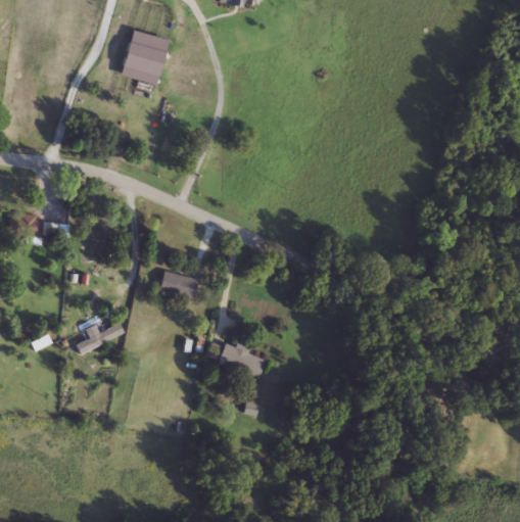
[(253,0),(228,14),(220,0),(253,0)]
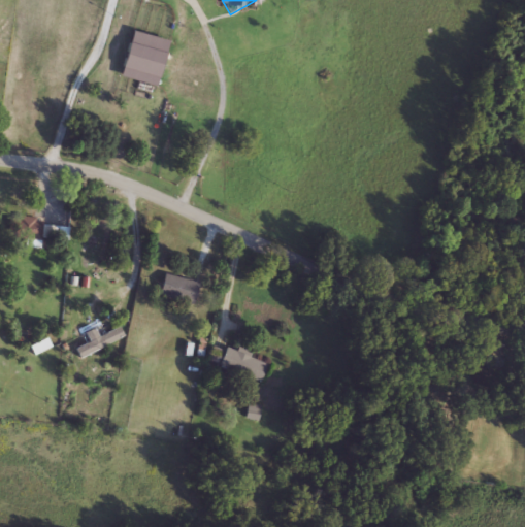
[(162,75),(126,67),(134,31),(170,39),(162,75)]
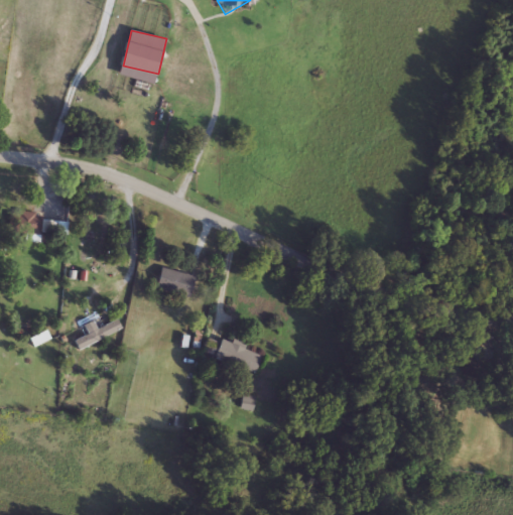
[(53,215),(53,233),(18,233),(18,215),(53,215)]
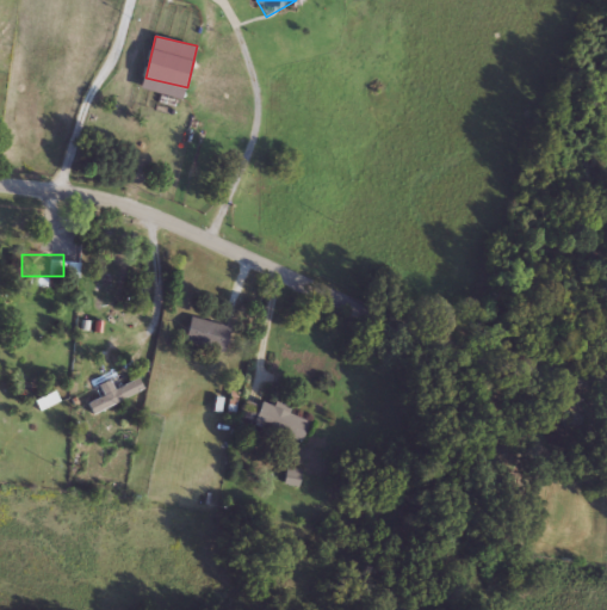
[(132,270),(106,270),(106,258),(132,257),(132,270)]
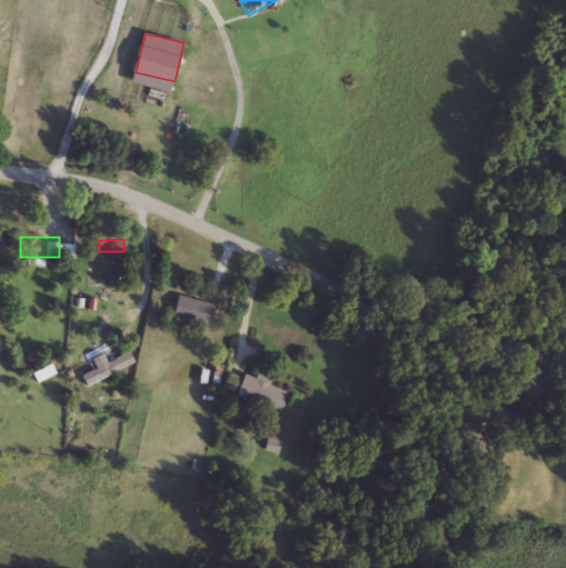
[(216,305),(209,327),(174,316),(180,295),(216,305)]
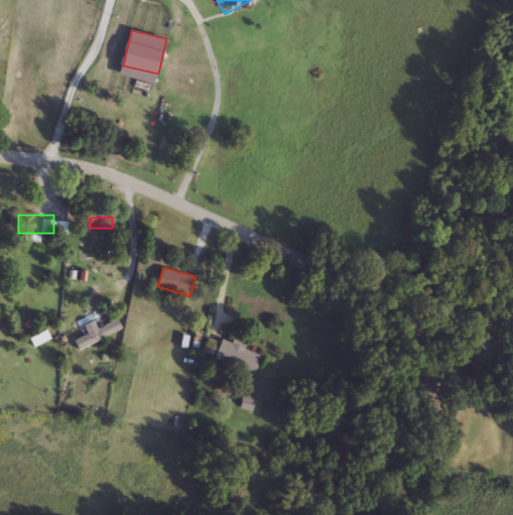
[(120,320),(117,337),(101,333),(100,340),(84,337),(89,313),(120,320)]
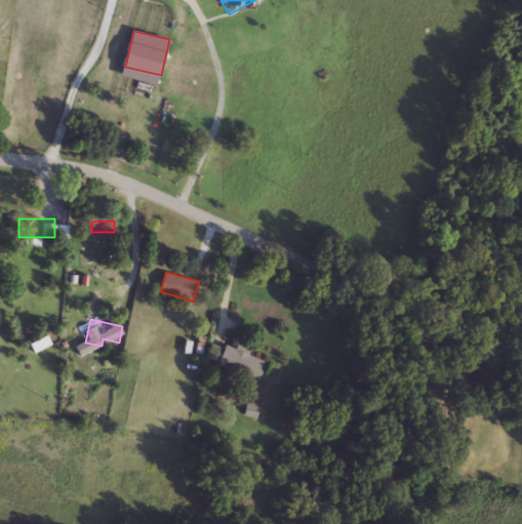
[(267,360),(259,379),(206,361),(213,341),(267,360)]
